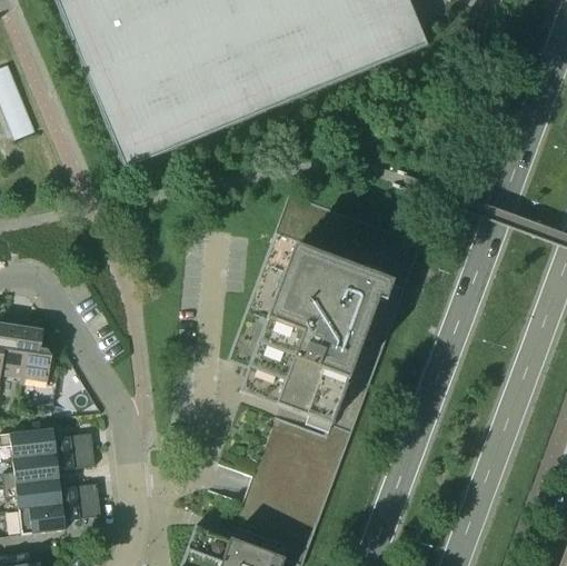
[(55,0),(56,2),(125,169),(427,45),(417,20),(414,12),(410,6),(408,0),(55,0)]
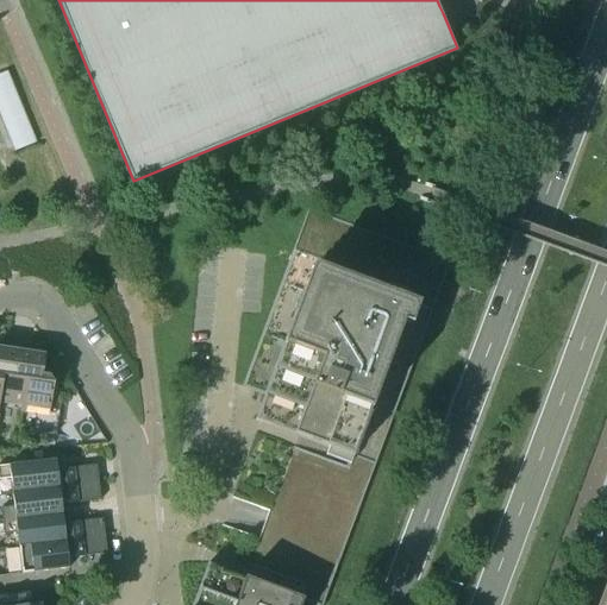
[(324,602),(451,259),(310,207),(243,384),(264,392),(256,415),(300,432),(246,574),(279,587),(282,579),(305,587),(302,594),(324,602)]
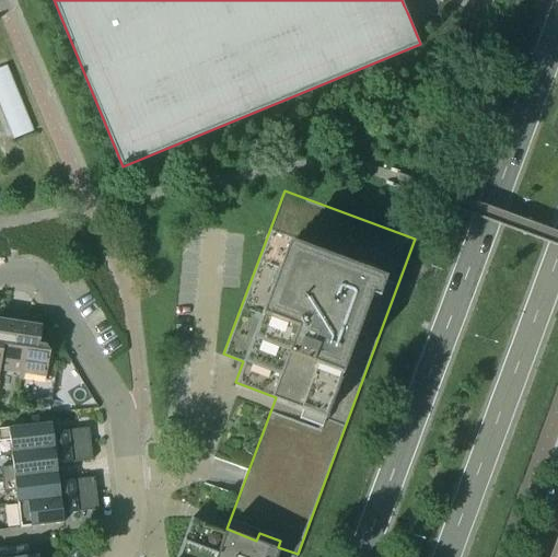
[(14,345),(19,321),(0,317),(0,343),(3,344),(0,367),(20,370),(20,376),(22,376),(26,347),(14,345)]
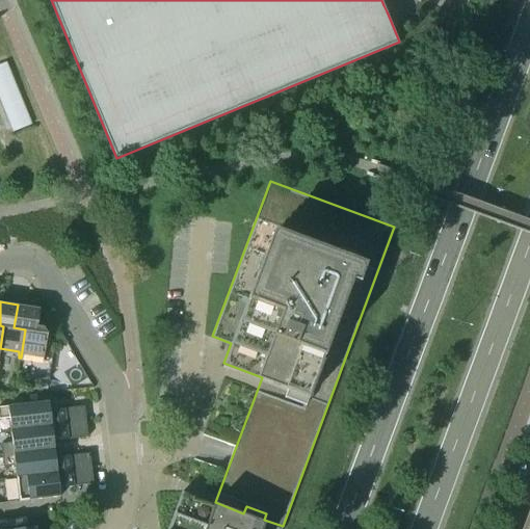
[(37,325),(41,309),(18,305),(14,327),(25,329),(21,358),(23,358),(24,352),(45,355),(48,332),(44,326),(37,325)]
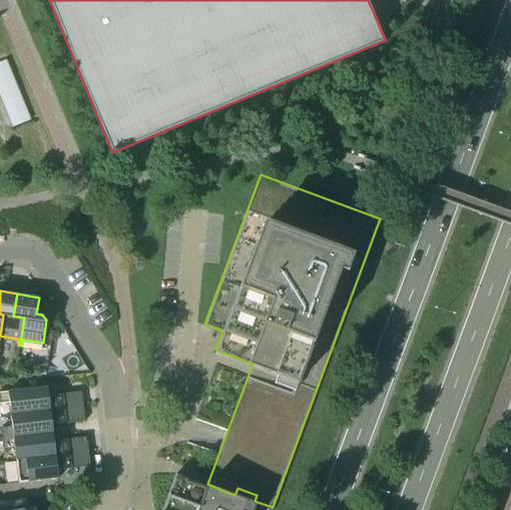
[(84,405),(82,390),(49,394),(48,385),(0,391),(0,403),(10,402),(11,413),(84,405)]
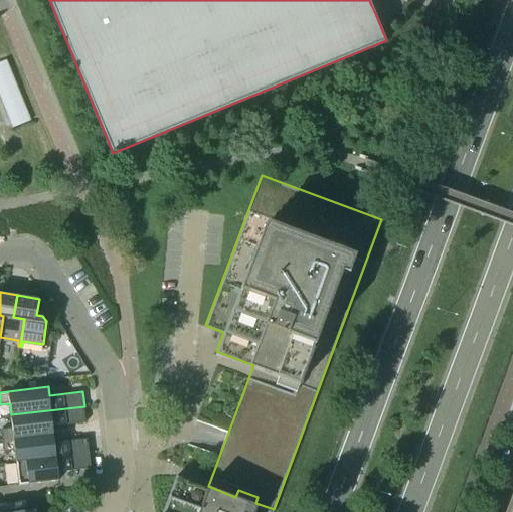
[(52,424),(86,421),(84,406),(11,414),(12,427),(2,428),(3,439),(53,433),(52,424)]
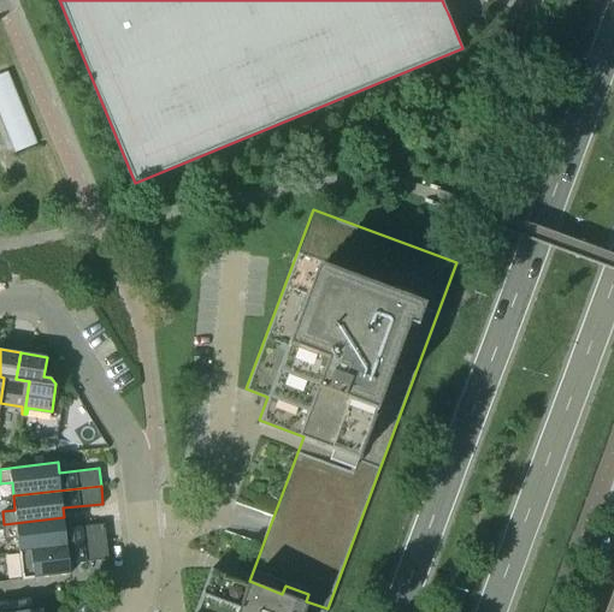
[(107,540),(105,522),(65,527),(64,517),(4,524),(5,538),(18,536),(19,551),(107,540)]
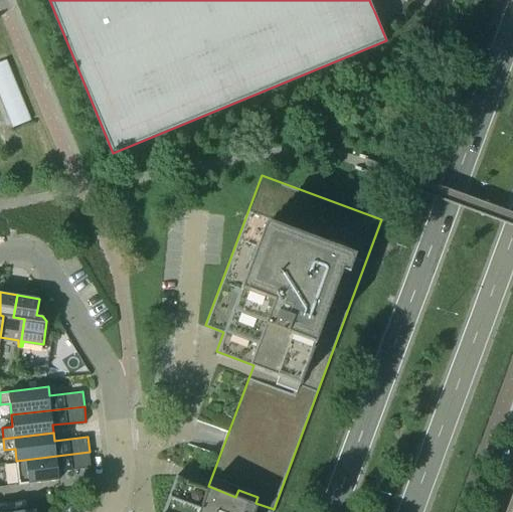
[(58,471),(92,467),(90,452),(16,461),(19,484),(59,479),(58,471)]
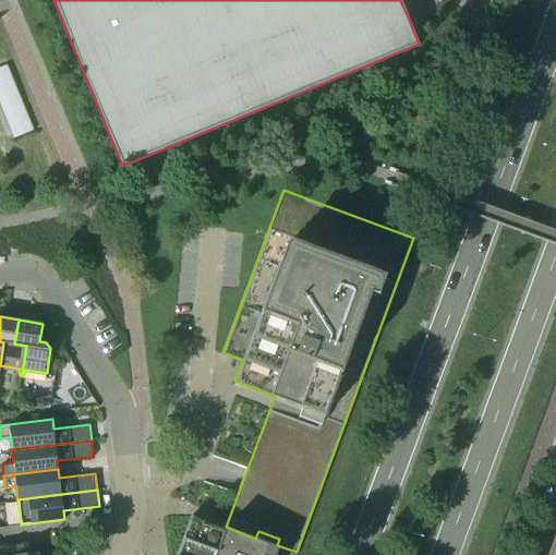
[(273,554),(277,545),(279,539),(258,531),(255,539),(226,527),(192,515),(176,554),(273,554)]
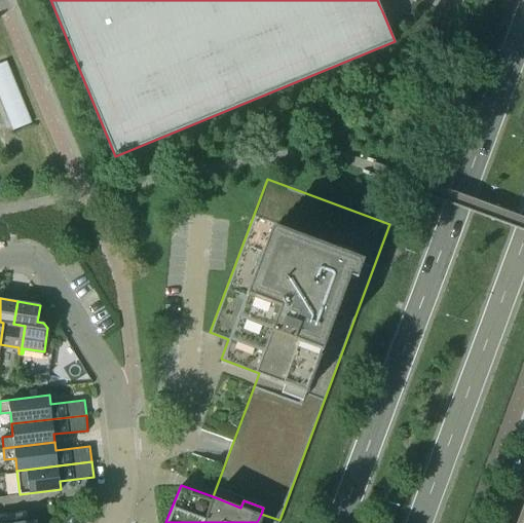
[(36,522),(36,519),(28,521),(27,511),(11,513),(12,522),(36,522)]
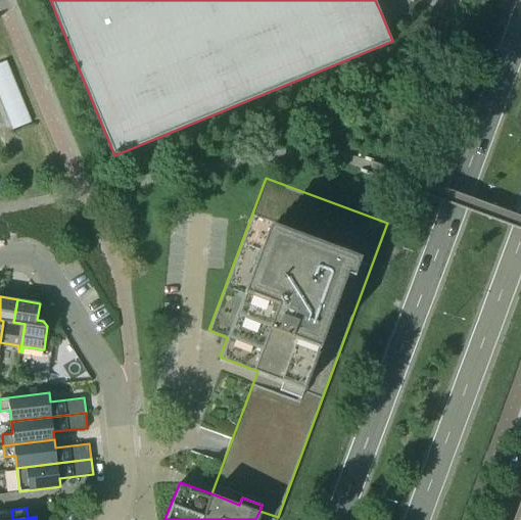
[(12,519),(11,510),(0,511),(0,519),(12,519)]
